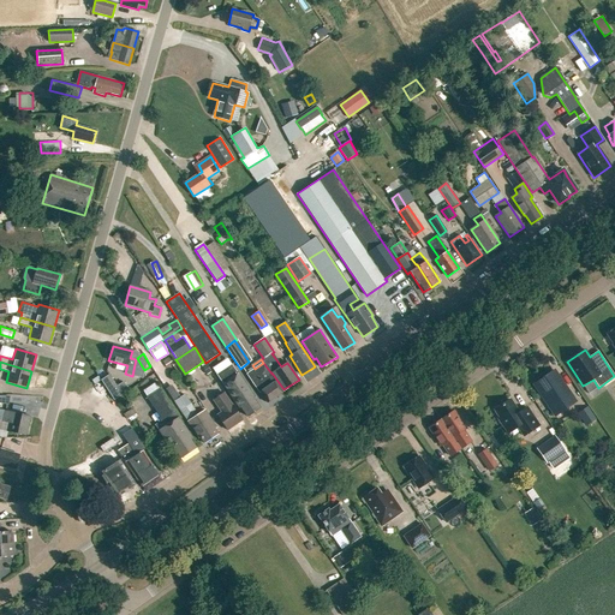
[(237,374),(231,364),(216,375),(239,407),(240,407),(248,417),(260,408),(254,398),(255,398),(238,372),(237,374)]
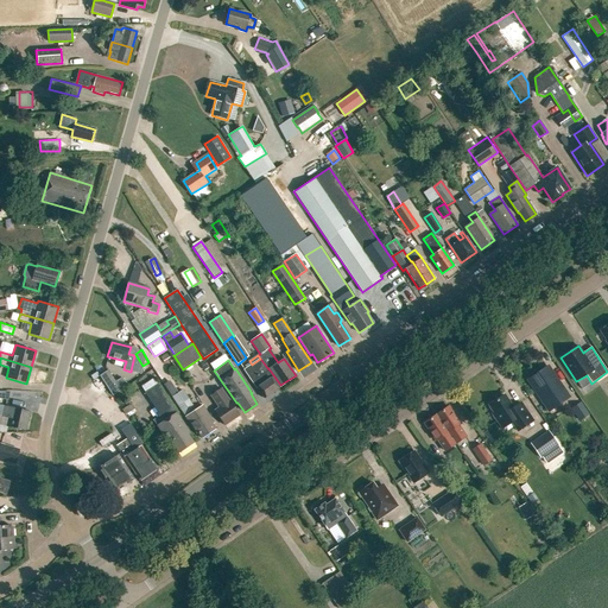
[(280,387),(265,366),(257,372),(252,365),(244,369),(257,388),(264,398),(280,387)]
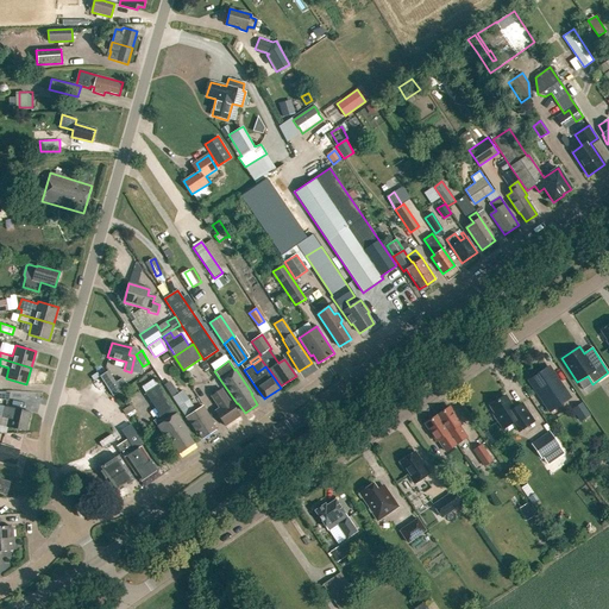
[(529,381),(537,393),(544,402),(550,412),(570,397),(548,368),(529,381)]
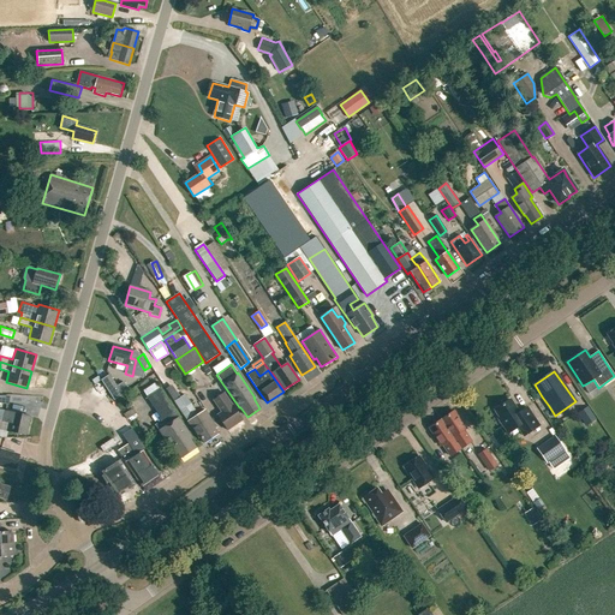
[(109,374),(101,380),(114,400),(123,394),(129,390),(124,382),(117,386),(109,374)]
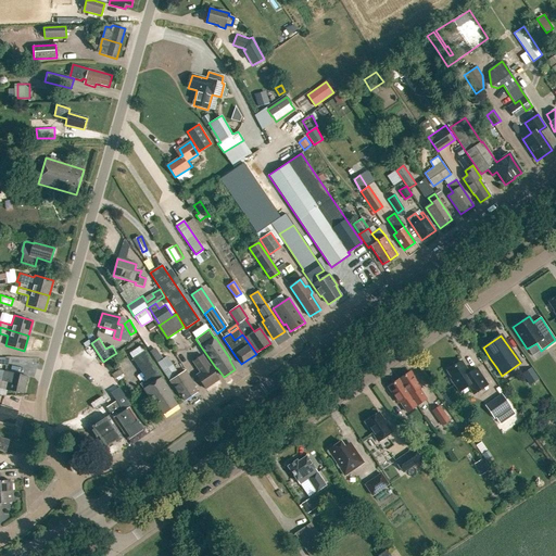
[(0,348),(0,363),(11,363),(12,357),(2,357),(2,349),(0,348)]
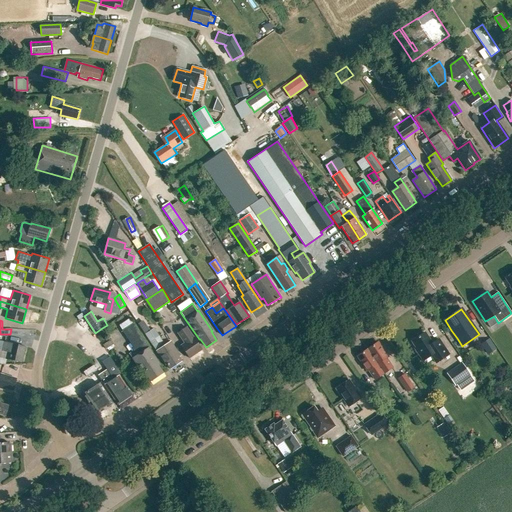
[(150,330),(144,321),(138,324),(148,338),(156,351),(164,363),(165,362),(170,369),(181,361),(177,354),(178,353),(170,341),(165,345),(153,328),(150,330)]
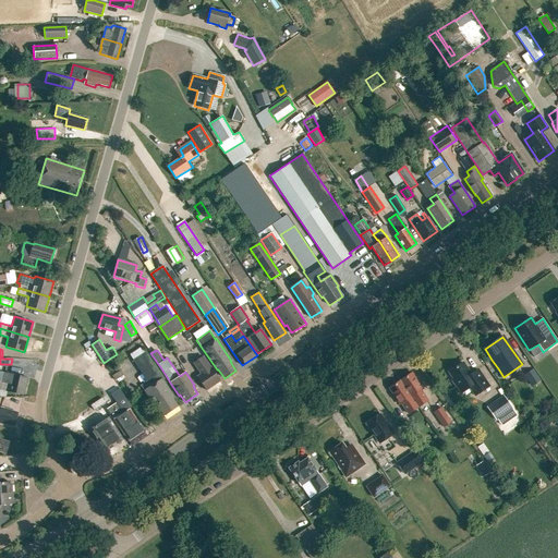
[(178,407),(173,399),(174,398),(144,353),(133,361),(146,379),(150,386),(144,390),(155,407),(156,405),(164,416),(178,407)]
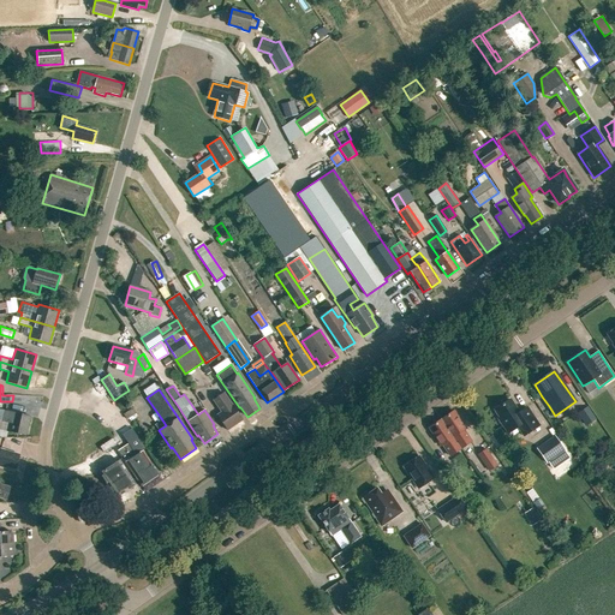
[(227,430),(243,421),(232,405),(224,393),(213,400),(221,412),(216,415),(227,430)]
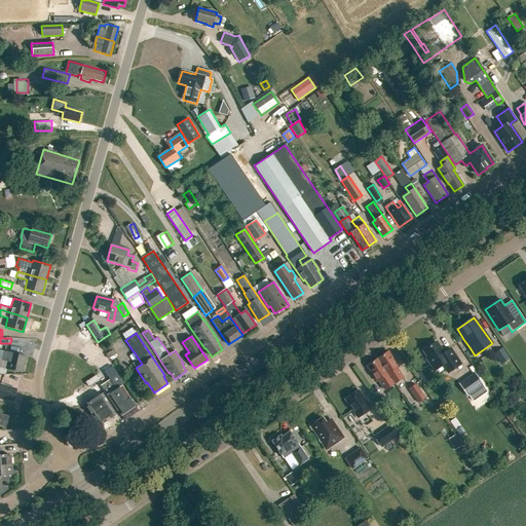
[(443,353),(440,350),(441,349),(436,341),(428,346),(428,347),(423,350),(427,358),(426,359),(435,371),(443,366),(448,373),(461,364),(451,348),(443,353)]
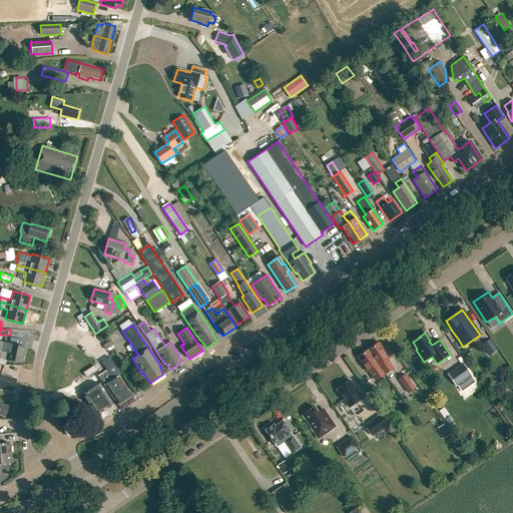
[(489,355),(496,350),(490,340),(483,345),(489,355)]
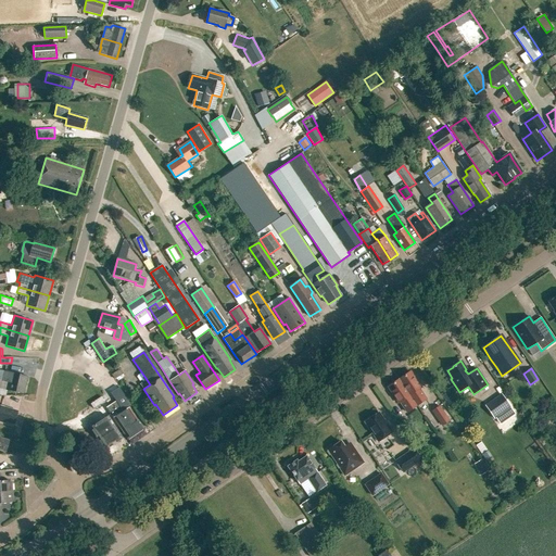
[(24,392),(27,376),(3,370),(1,380),(8,382),(7,390),(16,392),(16,391),(24,392)]
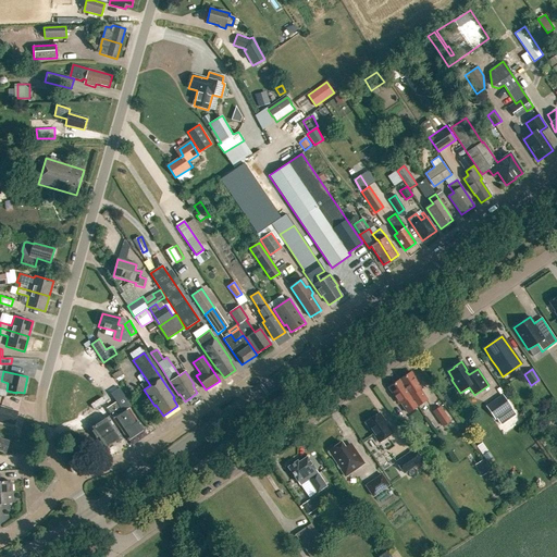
[(399,380),(418,406),(426,400),(420,390),(422,388),(410,372),(399,380)]
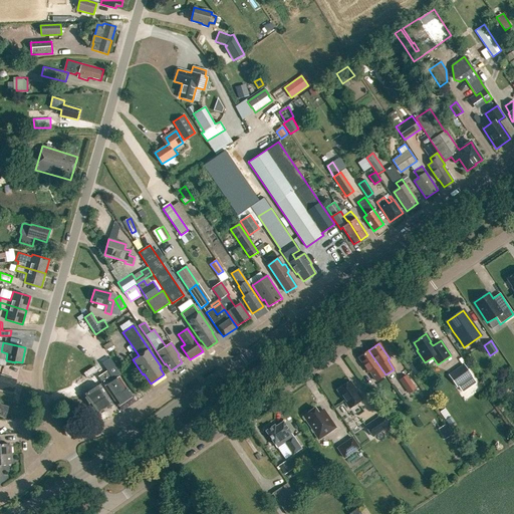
[(118,406),(132,397),(118,377),(121,375),(101,344),(93,350),(106,370),(98,376),(118,406)]
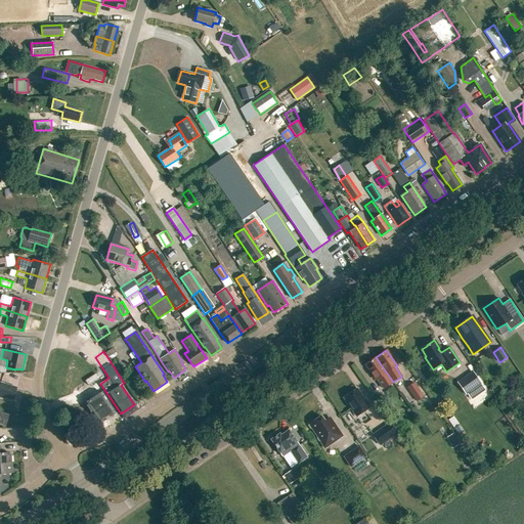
[(136,359),(132,361),(135,366),(141,362),(137,356),(135,357),(136,359)]
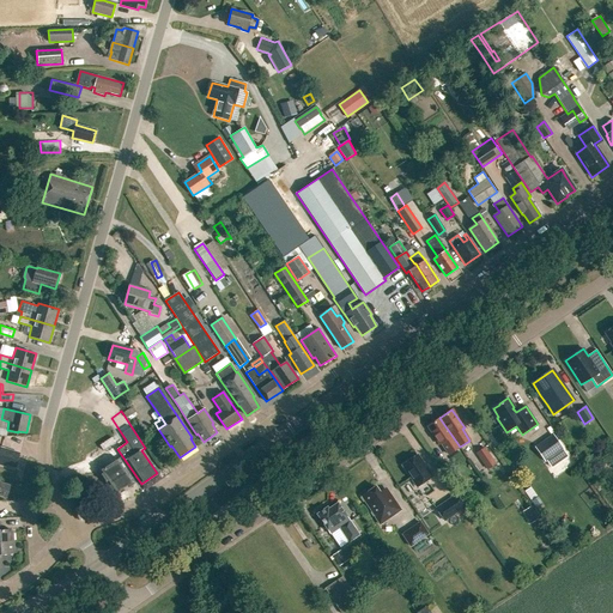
[(449,455),(460,447),(439,418),(428,426),(439,444),(442,443),(449,455)]
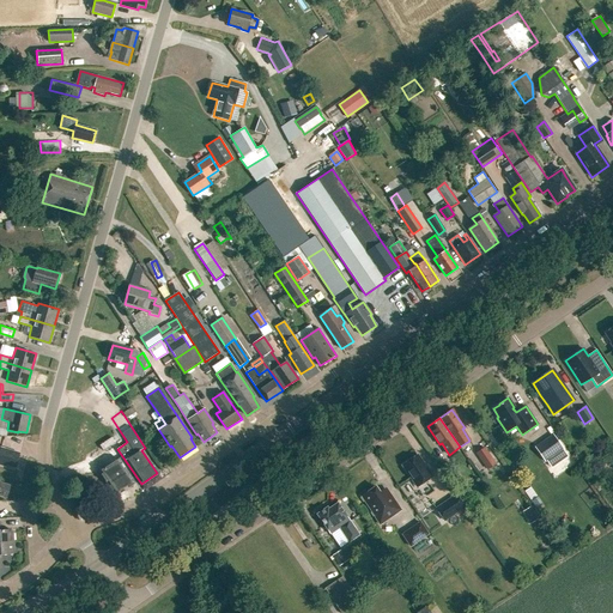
[(83,422),(80,445),(92,447),(95,423),(83,422)]
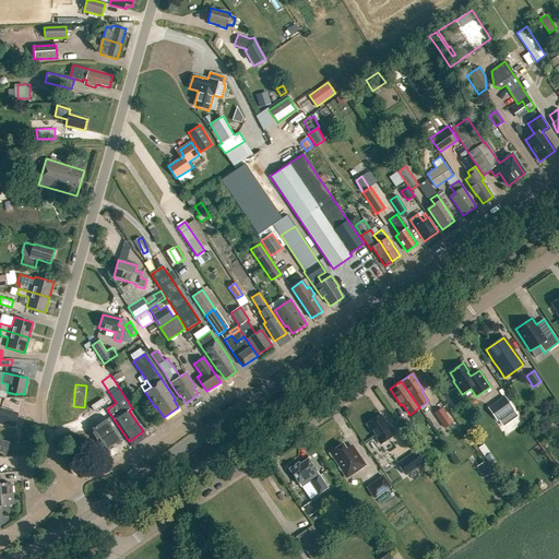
[(497,420),(514,408),(504,395),(488,407),(497,420)]
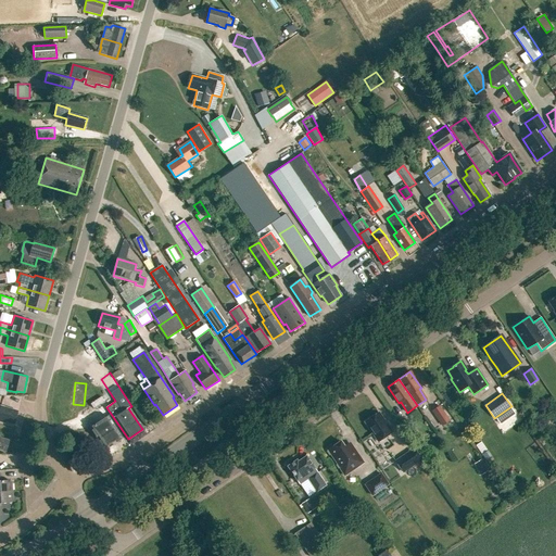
[(99,422),(114,445),(123,439),(109,417),(111,415),(104,404),(98,408),(104,419),(99,422)]
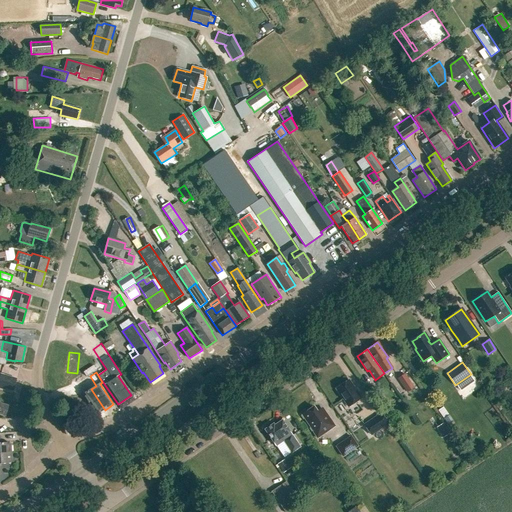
[(407,392),(413,387),(404,374),(398,378),(407,392)]
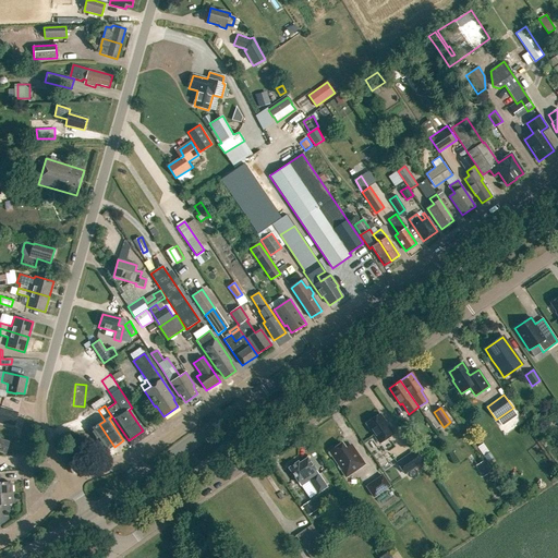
[(0,423),(5,425),(7,423),(14,425),(17,413),(1,409),(0,411),(0,412),(0,411),(0,423)]
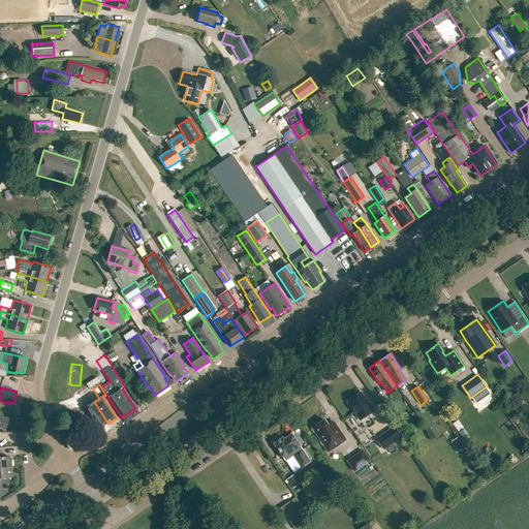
[(360,419),(373,411),(361,393),(347,402),(360,419)]
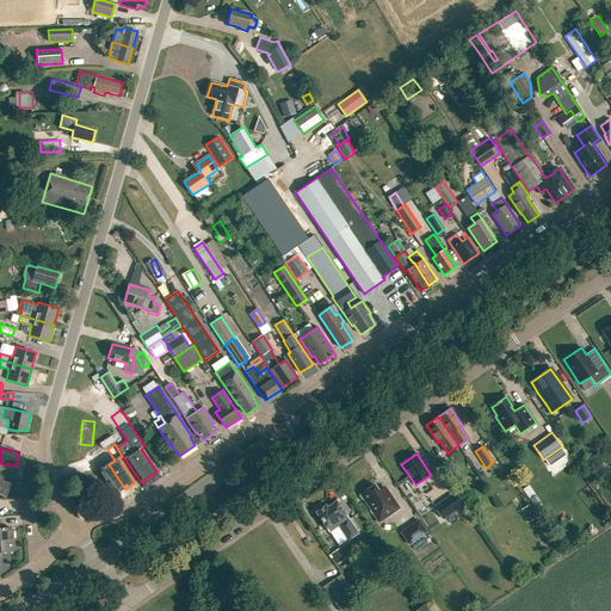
[(124,489),(125,489),(109,464),(99,470),(115,495),(124,489)]
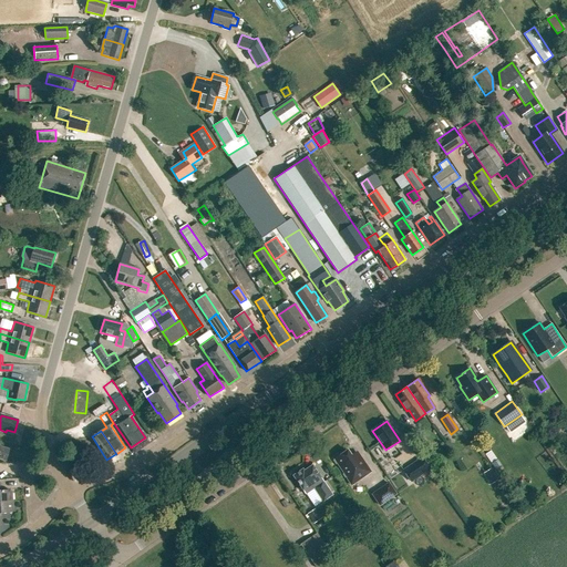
[(371,472),(359,454),(358,452),(352,455),(348,450),(334,459),(348,478),(352,485),(360,480),(371,472)]
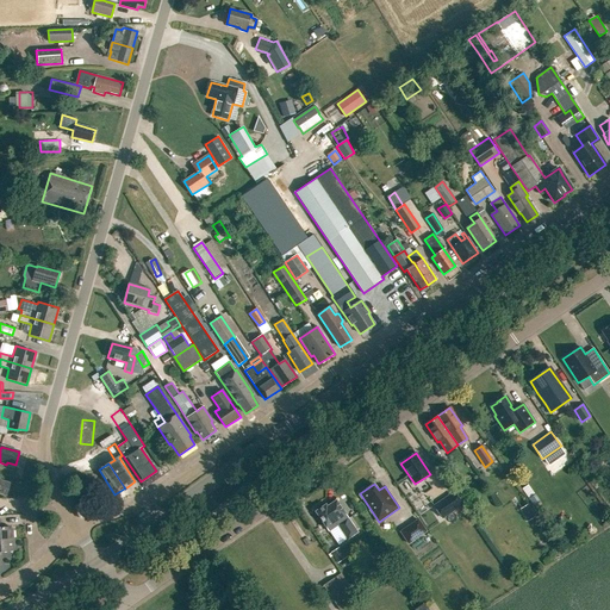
[(442,517),(462,504),(454,492),(434,505),(442,517)]
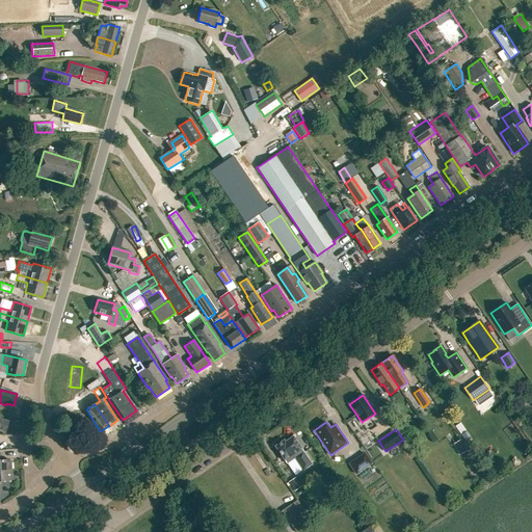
[(468,432),(461,435),(466,442),(471,437),(468,432)]
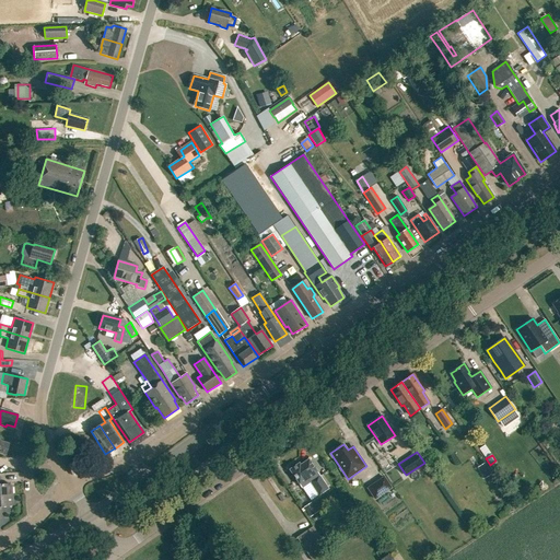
[(321,476),(310,459),(301,465),(300,463),(290,469),(303,488),(311,482),(319,496),(329,489),(321,476)]
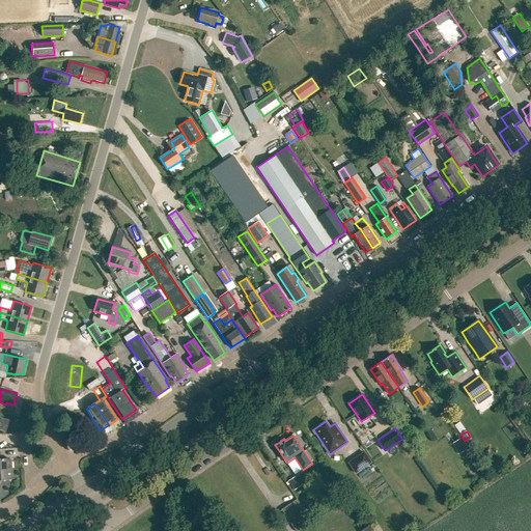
[(459,453),(463,451),(466,449),(459,439),(453,442),(459,453)]
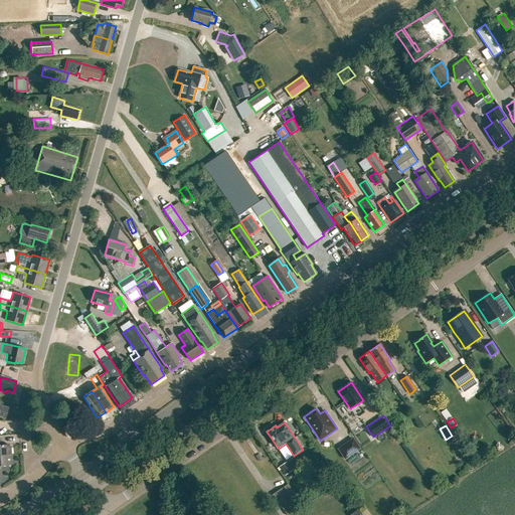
[(345,459),(360,449),(353,439),(338,449),(345,459)]
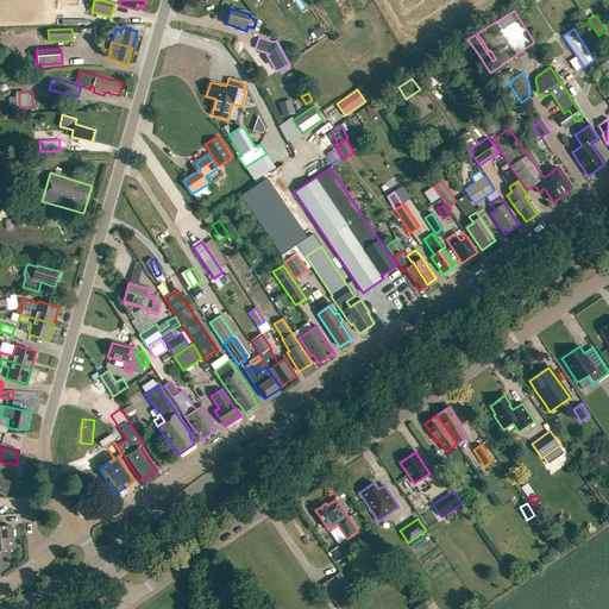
[(0,539),(13,539),(13,528),(11,528),(11,526),(0,526),(0,539)]
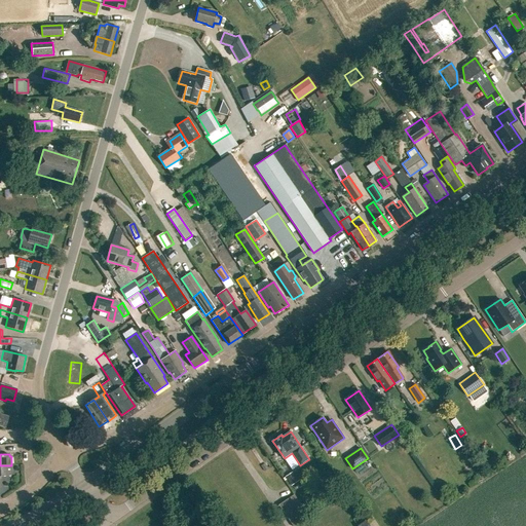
[(11,465),(0,465),(0,476),(10,476),(10,475),(12,474),(11,465)]
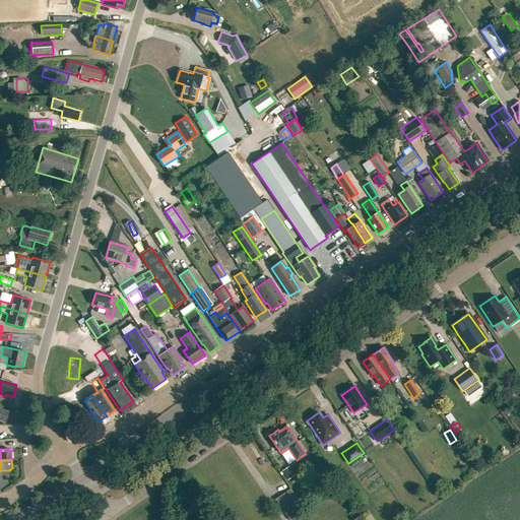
[(288,479),(294,476),(288,466),(282,470),(288,479)]
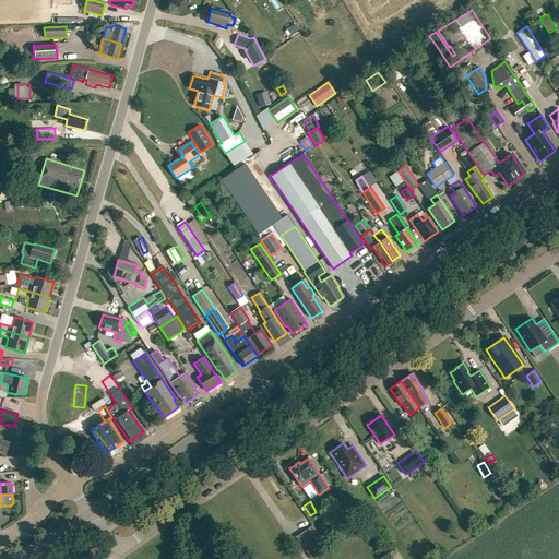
[(310,558),(312,558),(324,551),(316,539),(319,536),(312,526),(296,537),(310,558)]
